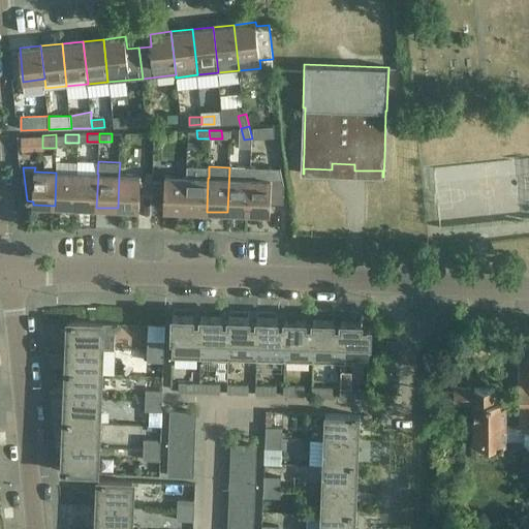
[(250,167),(229,167),(227,212),(248,213),(250,167)]
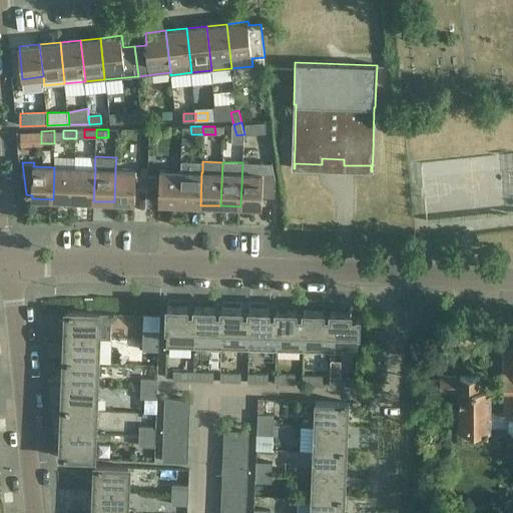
[(273,163),(242,162),(240,206),(263,207),(263,191),(276,192),(276,180),(273,163)]
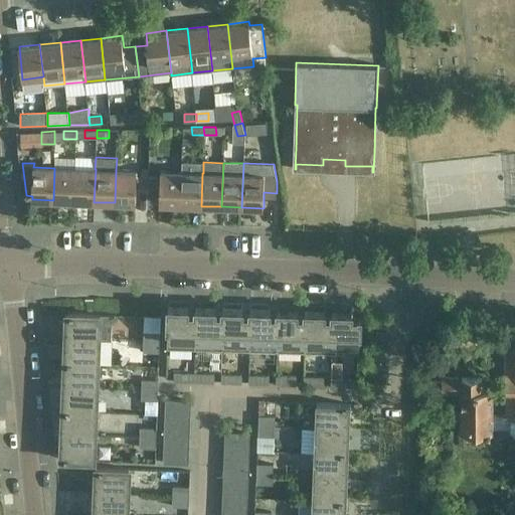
[(74,169),(54,168),(53,200),(73,201),(74,169)]
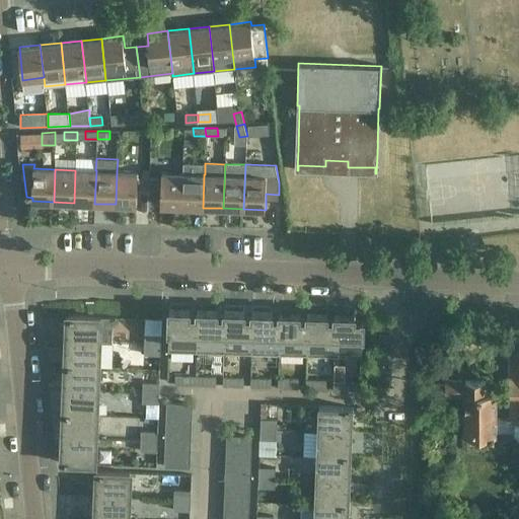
[(95,170),(75,170),(74,203),(94,204),(96,170),(95,170)]
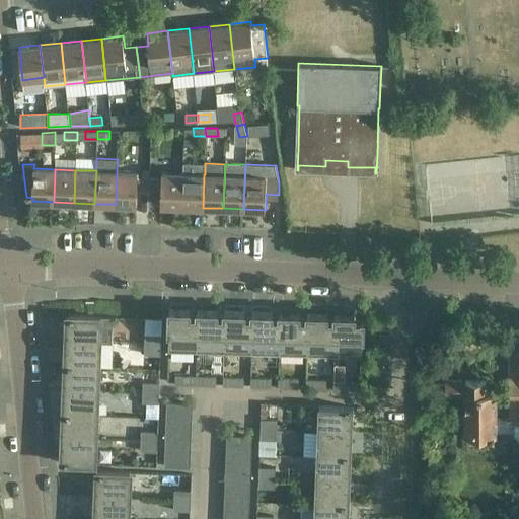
[(138,172),(117,171),(116,204),(137,205),(137,190),(149,190),(150,177),(138,177),(138,172)]
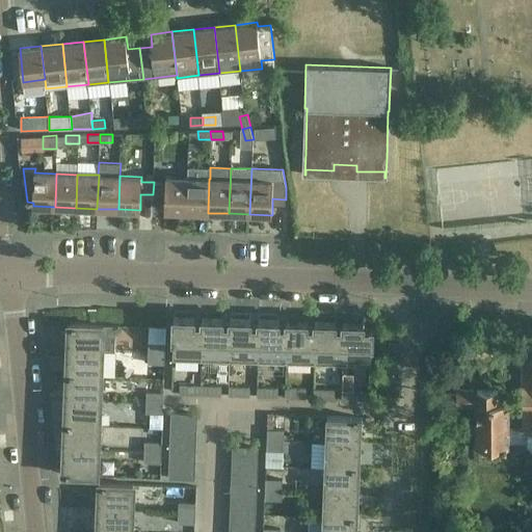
[(166,178),(166,183),(154,182),(153,194),(165,194),(164,211),(186,212),(188,178),(166,178)]
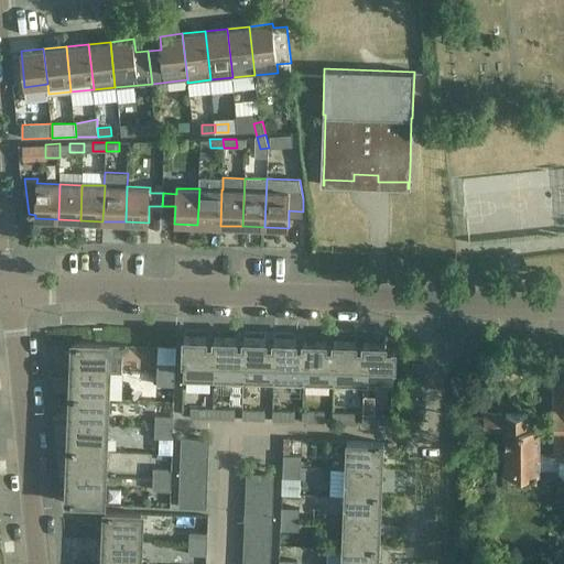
[(221,190),(199,188),(197,225),(220,226),(221,190)]
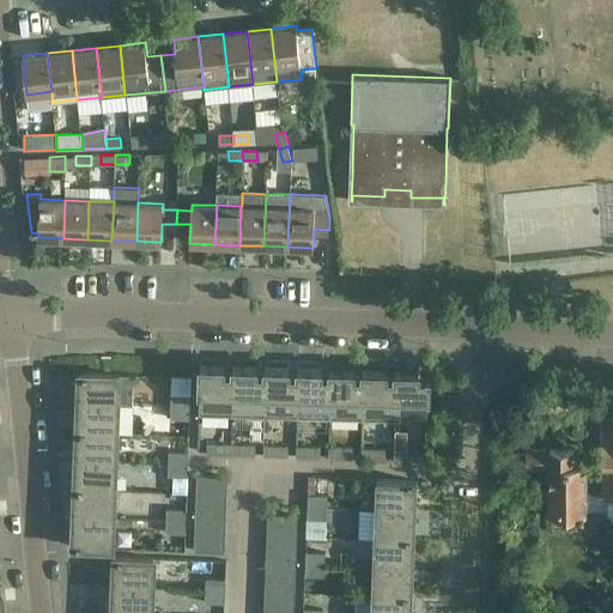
[(224,366),(200,366),(199,414),(232,416),(234,374),(232,374),(224,374),(224,366)]
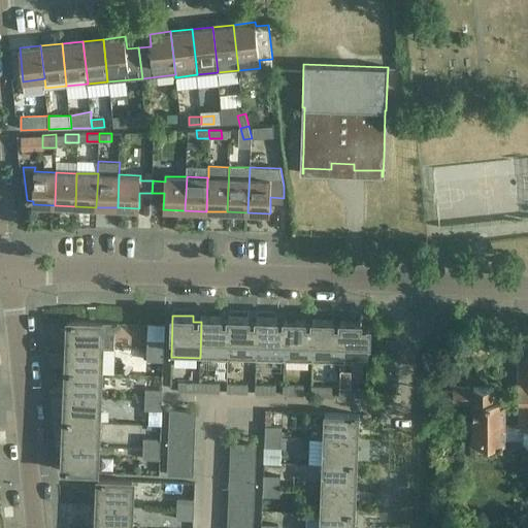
[(221,317),(200,316),(200,322),(201,322),(200,358),(228,358),(229,323),(228,323),(221,322),(221,317)]
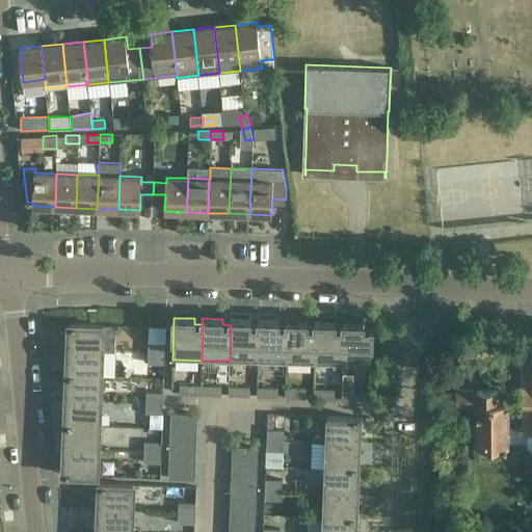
[(250,320),(230,319),(230,325),(231,325),(230,361),(258,362),(259,326),(258,325),(250,325),(250,320)]
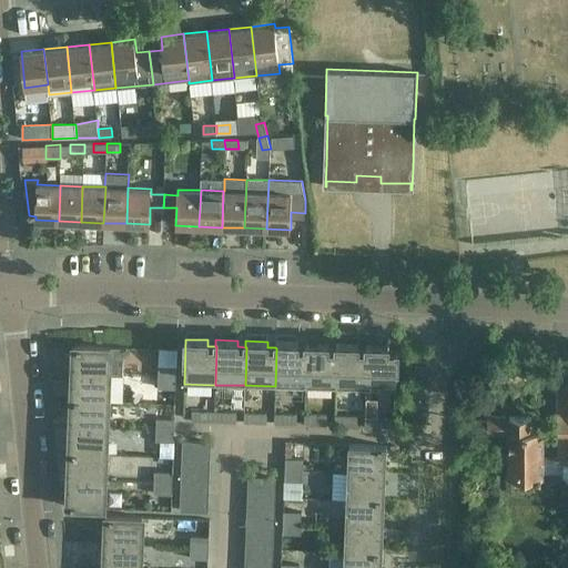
[(297,343),(276,342),(275,347),(276,348),(275,386),(305,387),(306,348),(297,348),(297,343)]
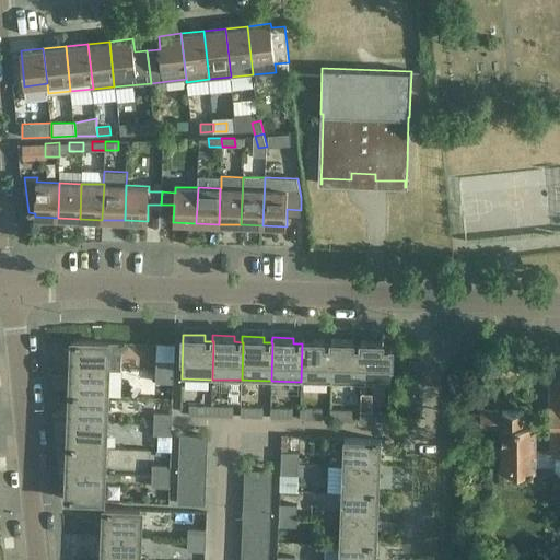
[(323,338),(302,338),(302,343),(301,382),(330,383),(333,345),(331,345),(323,345),(323,338)]
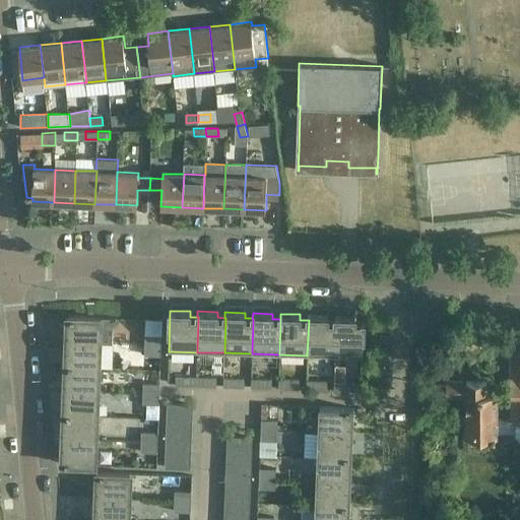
[(328,315),(308,315),(308,320),(309,320),(307,355),(334,356),(336,321),(335,321),(327,321),(328,315)]
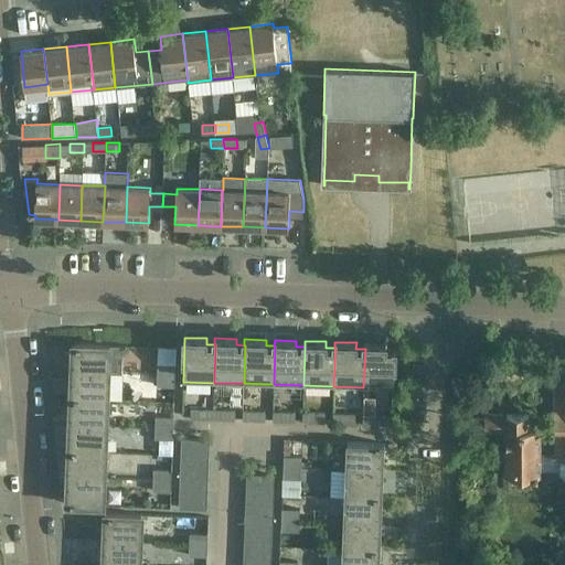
[(386,343),(364,343),(364,349),(365,349),(363,387),(394,388),(396,349),(394,349),(394,350),(386,350),(386,343)]
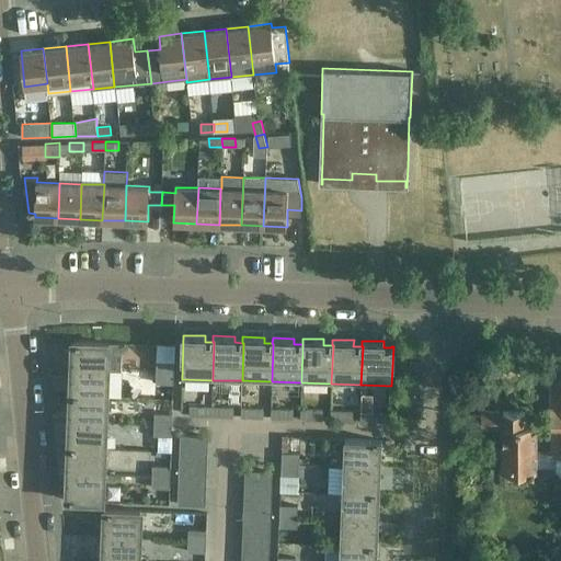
[(72,342),(71,359),(71,368),(107,369),(109,365),(122,366),(123,344),(72,342)]
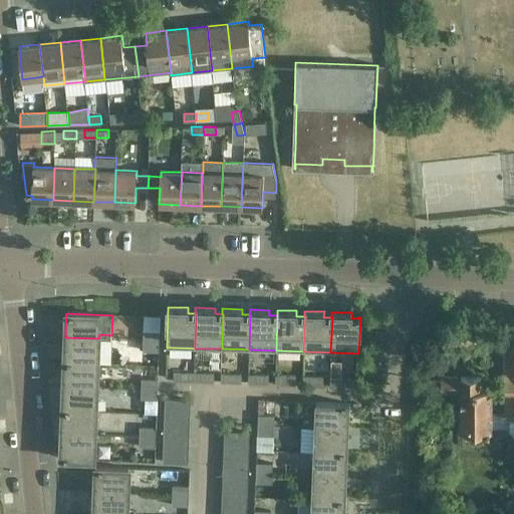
[(144,331),(144,340),(160,340),(161,332),(144,331)]
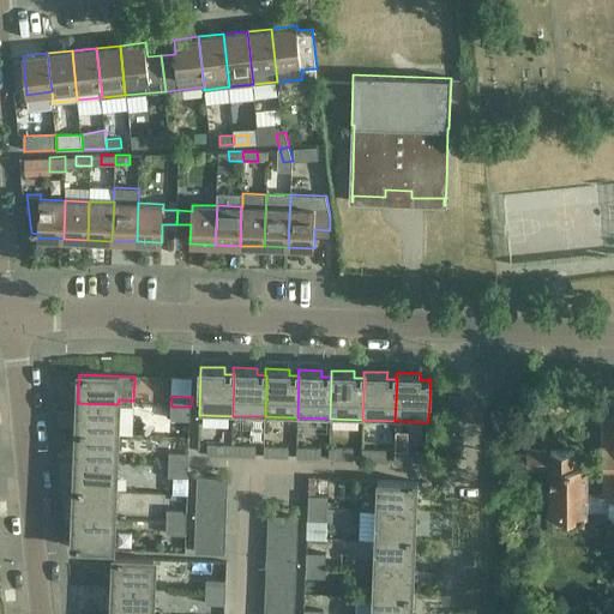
[(118,404),(78,403),(77,432),(118,433),(118,404)]
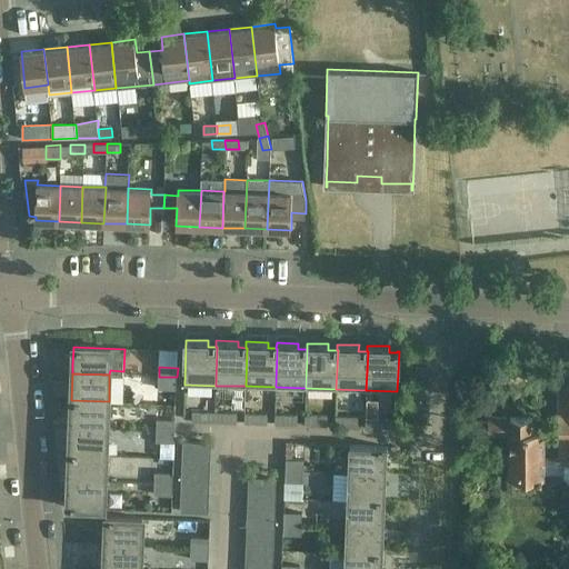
[(177,377),(159,377),(159,389),(177,390),(177,377)]
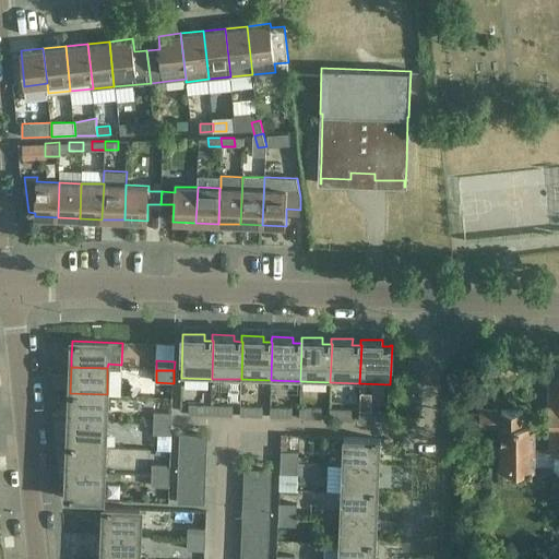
[(554,471),(558,475),(558,378),(549,379),(549,407),(548,407),(549,429),(549,436),(552,436),(554,451),(533,451),(533,424),(523,425),(523,409),(480,411),(480,424),(501,424),(500,468),(528,468),(528,471),(532,471),(532,468),(532,464),(554,464),(554,471)]
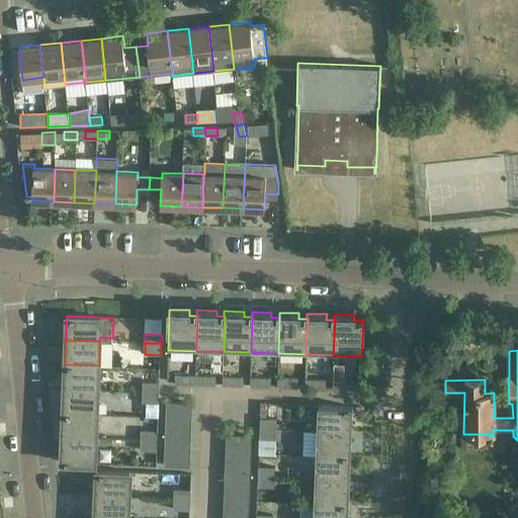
[(99,365),(65,364),(64,389),(98,390),(99,365)]
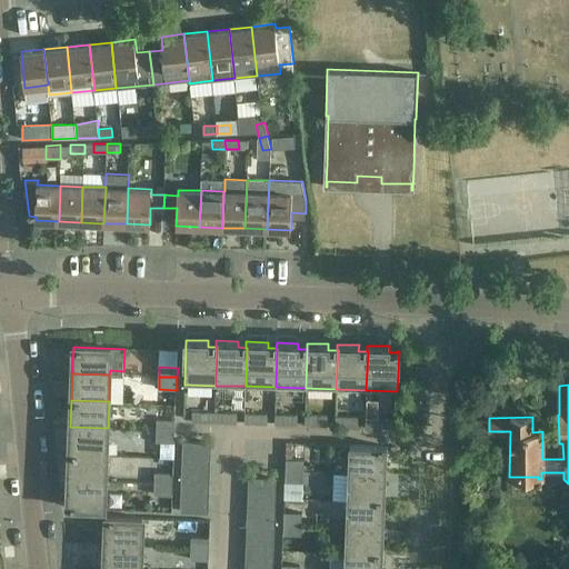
[(328,417),(306,416),(305,423),(327,425),(328,417)]
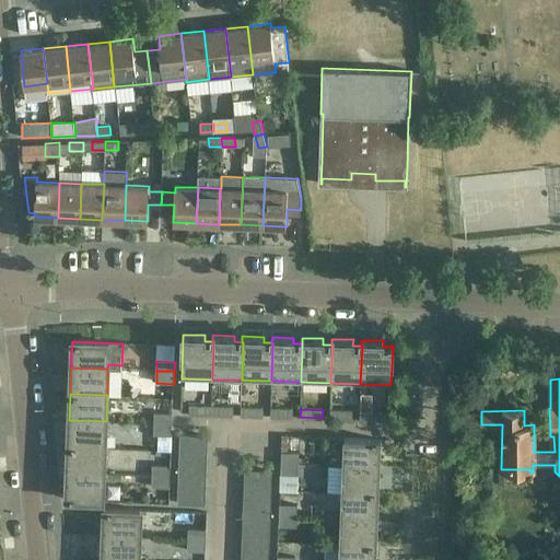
[(352,411),(330,410),(330,418),(351,419),(352,411)]
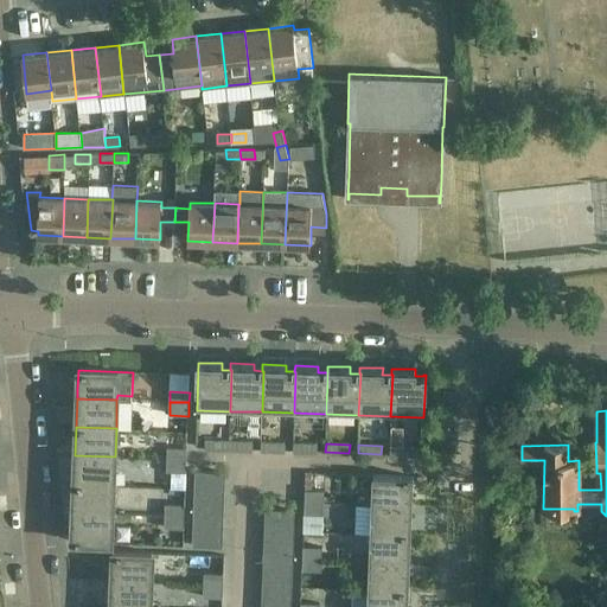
[(414,446),(390,446),(390,454),(414,455),(414,446)]
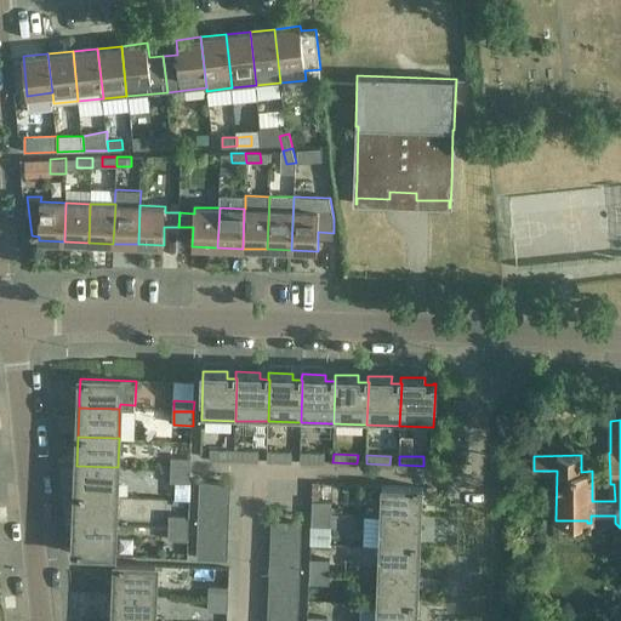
[(172,459),(171,469),(191,469),(192,459),(172,459)]
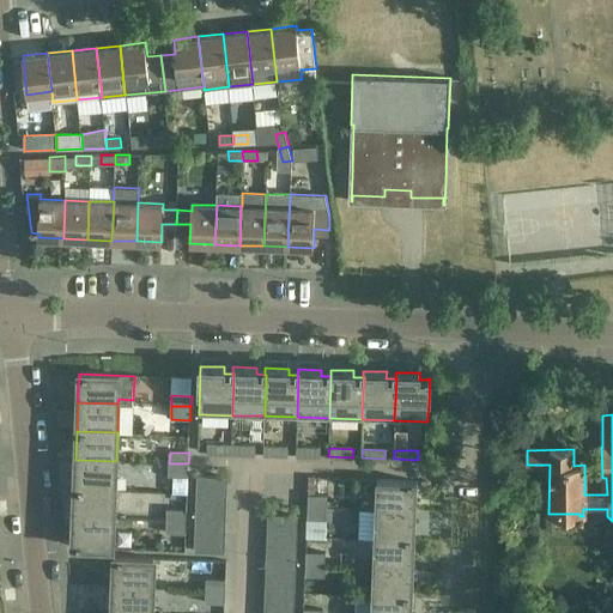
[(116,461),(76,460),(74,489),(115,490),(116,461)]
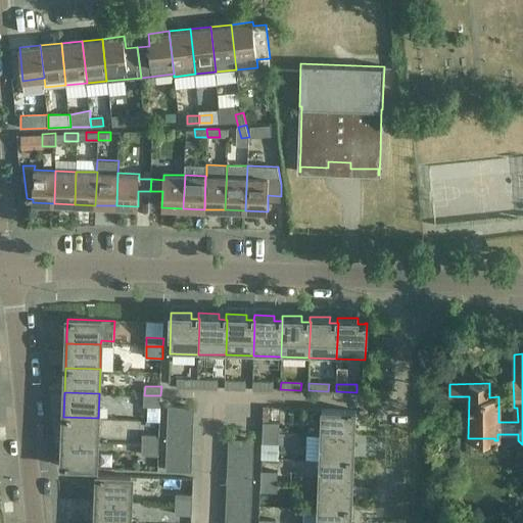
[(160,395),(144,395),(144,407),(160,407),(160,395)]
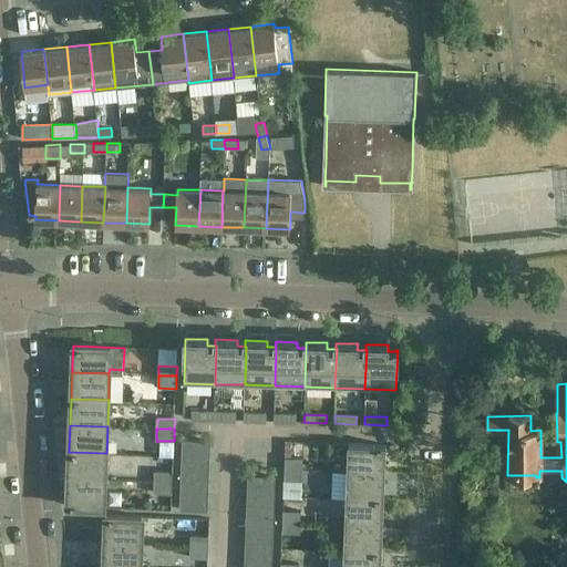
[(183,441),(182,454),(209,455),(209,442),(183,441)]
